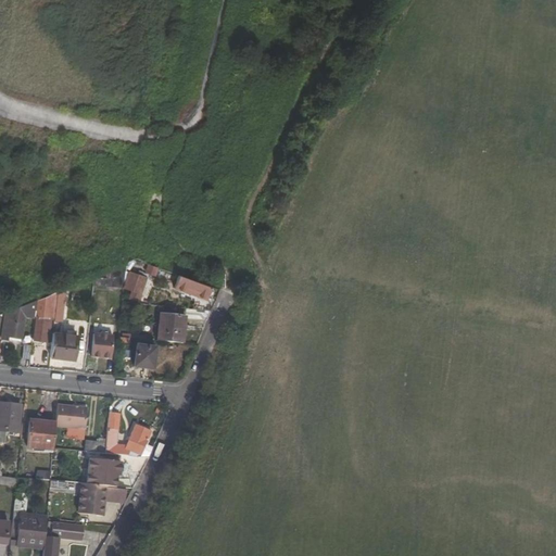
[(93,276),(92,286),(123,289),(123,288),(125,264),(93,276)]
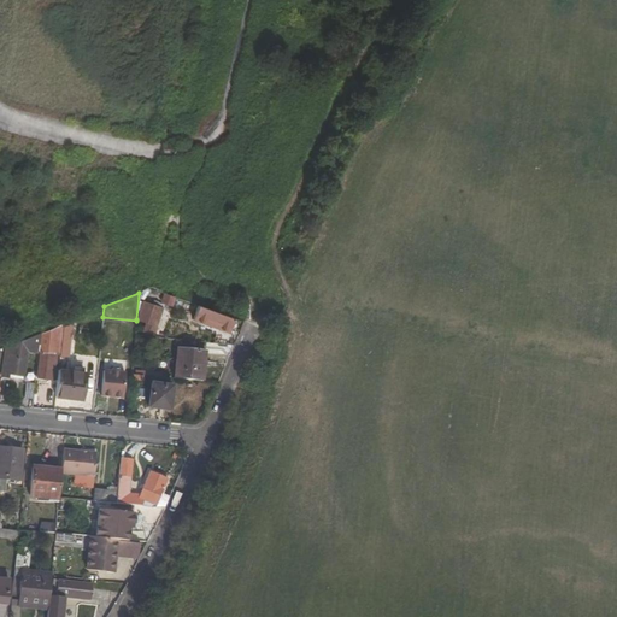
[(160,301),(172,306),(175,297),(164,293),(160,301)]
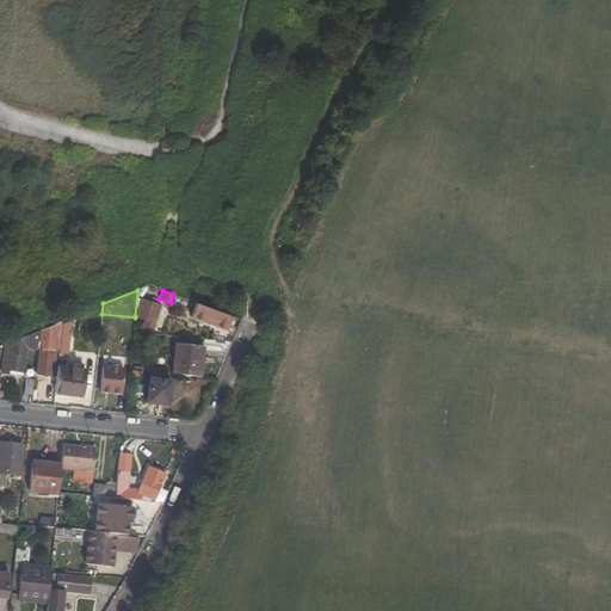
[(160,307),(141,300),(135,316),(143,319),(140,328),(150,332),(160,307)]
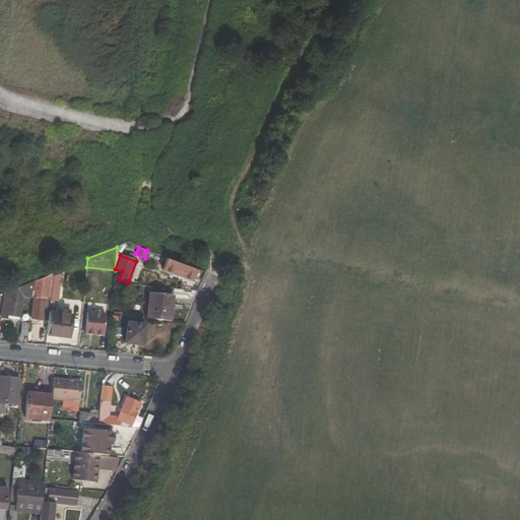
[(194,279),(197,268),(171,260),(168,270),(194,279)]
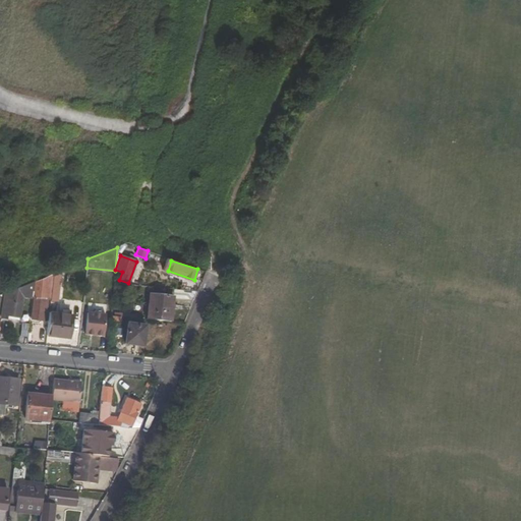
[(50,301),(57,302),(61,270),(53,273),(50,301)]
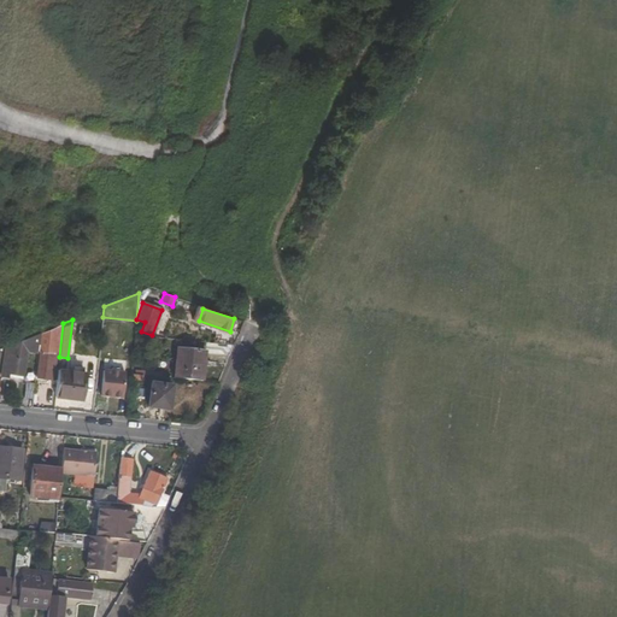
[(34,383),(57,386),(58,369),(59,357),(63,323),(40,331),(37,352),(34,383)]
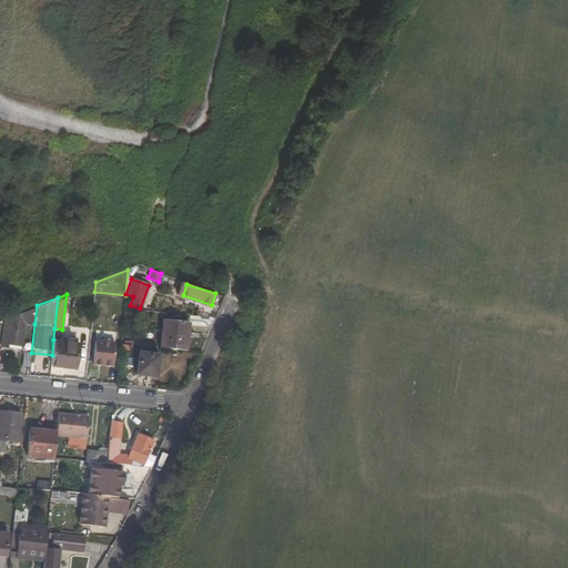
[(20,345),(23,323),(34,324),(37,305),(3,318),(0,347),(7,348),(7,344),(20,345)]
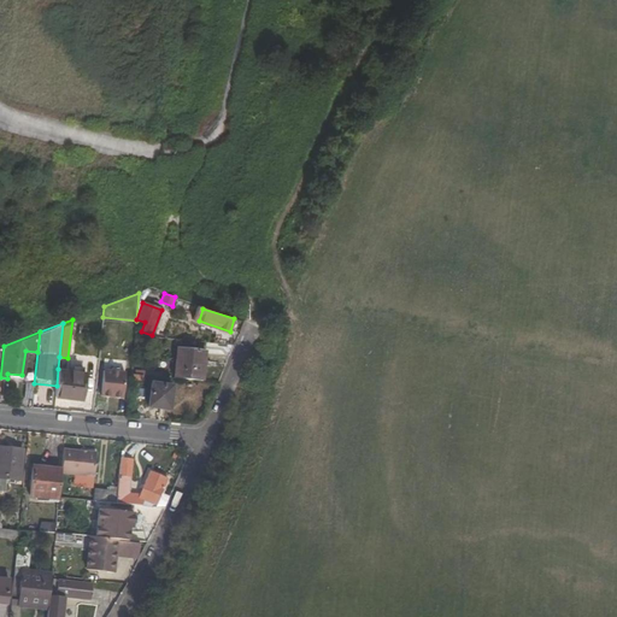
[(177,350),(174,378),(201,382),(205,352),(177,350)]
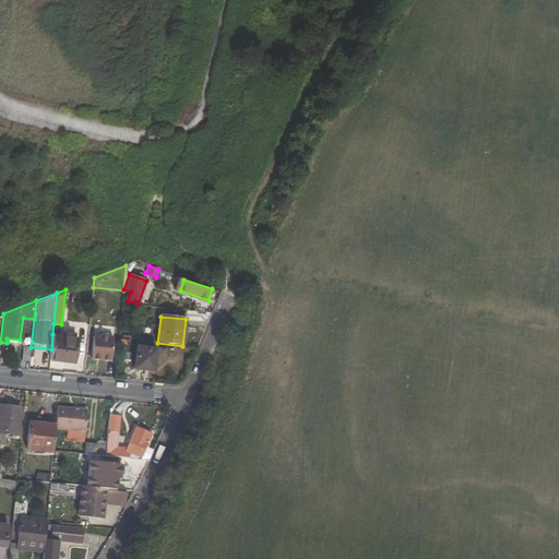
[(73,361),(75,337),(52,334),(51,349),(50,359),(73,361)]
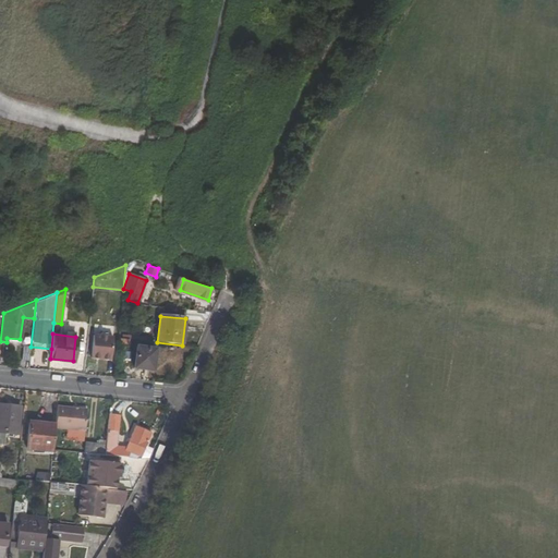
[(112,339),(92,337),(91,353),(91,359),(110,361),(112,339)]
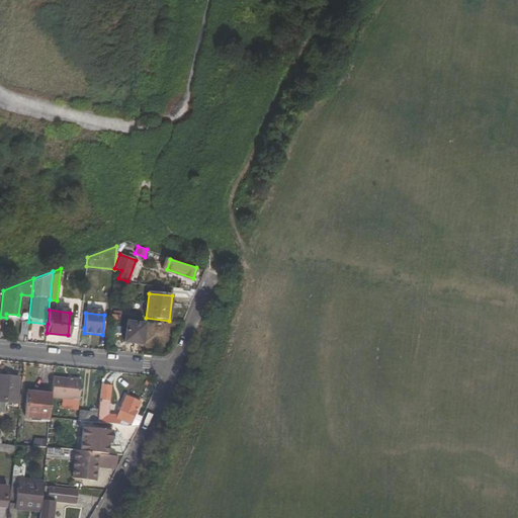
[(21,321),(20,334),(27,335),(28,322),(21,321)]
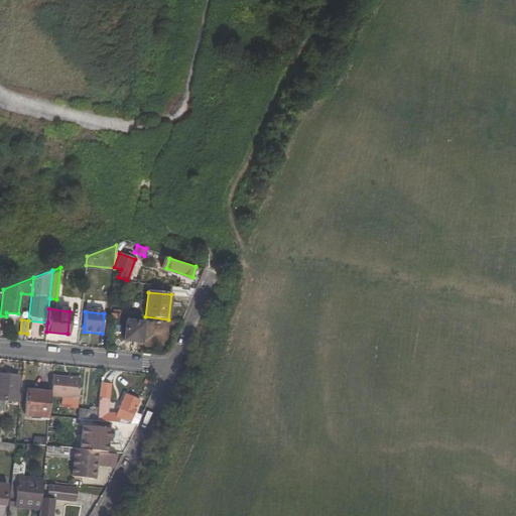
[(124,341),(141,343),(143,324),(126,321),(124,341)]
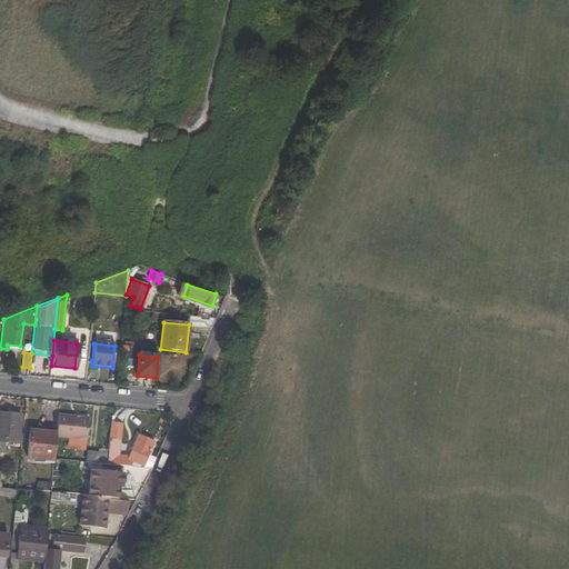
[(152,427),(156,413),(140,410),(137,423),(152,427)]
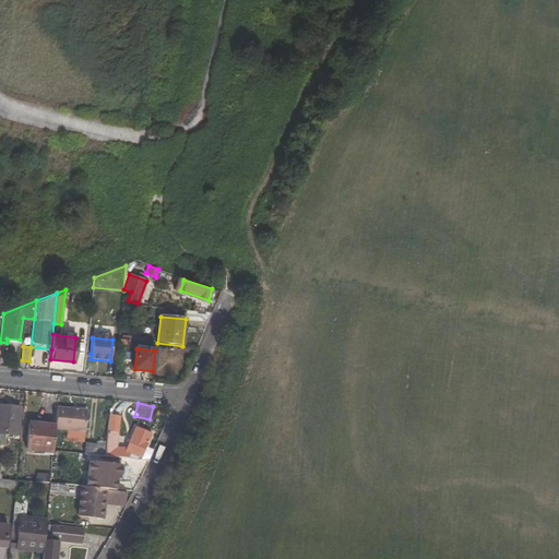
[(0,443),(3,444),(4,433),(18,435),(20,407),(0,405),(0,443)]
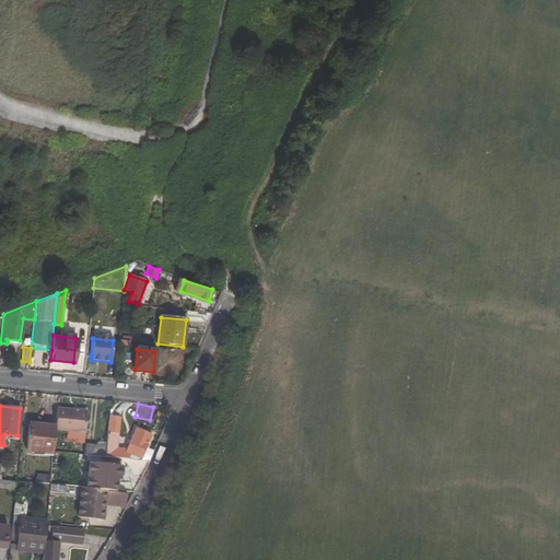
[(85,432),(86,411),(57,408),(55,426),(55,430),(85,432)]
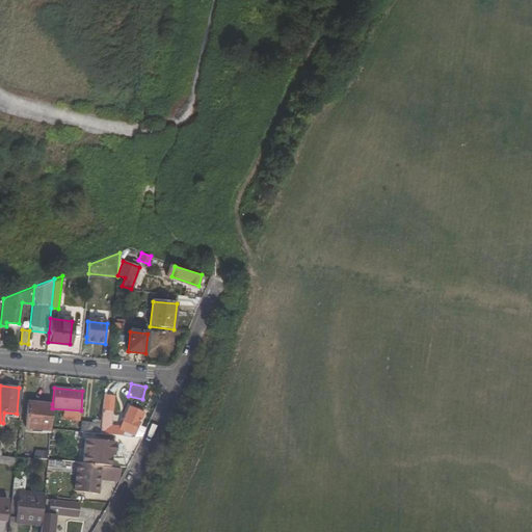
[(29,402),(26,427),(50,430),(50,428),(52,408),(52,404),(29,402)]
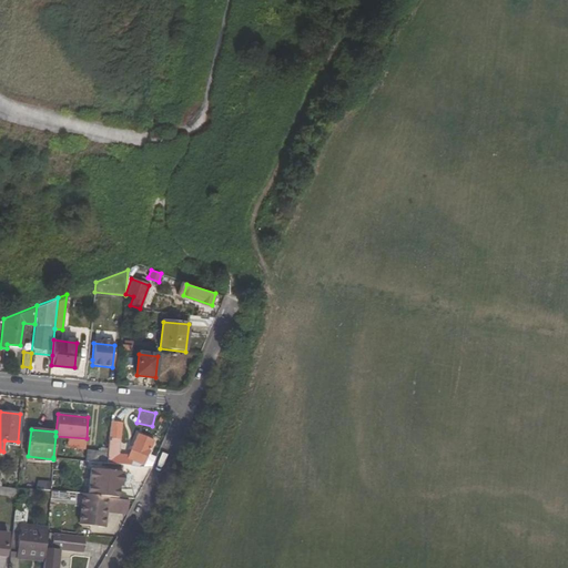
[(154,440),(138,434),(128,458),(143,465),(154,440)]
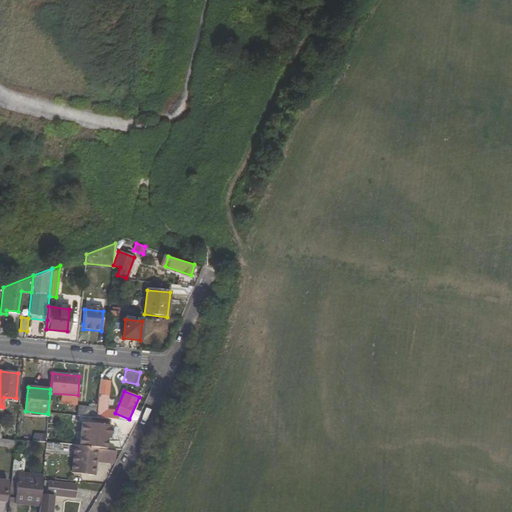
[(77,415),(96,417),(97,408),(78,406),(77,415)]
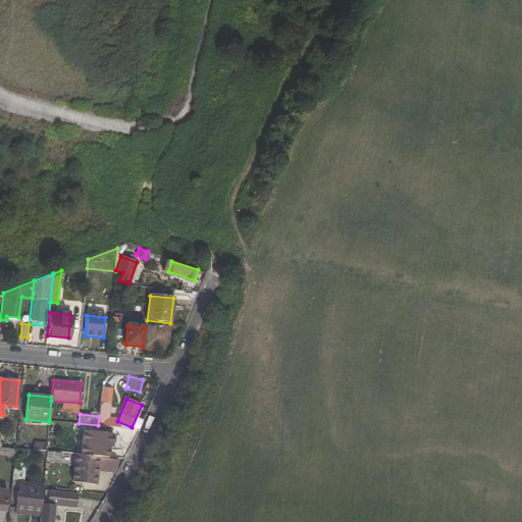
[(109,420),(109,417),(99,416),(98,425),(108,426),(109,420)]
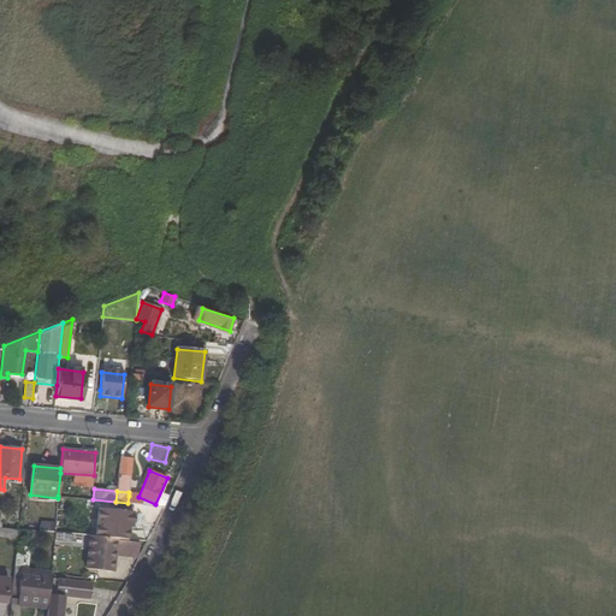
[(138,504),(134,513),(138,515),(143,504),(138,504)]
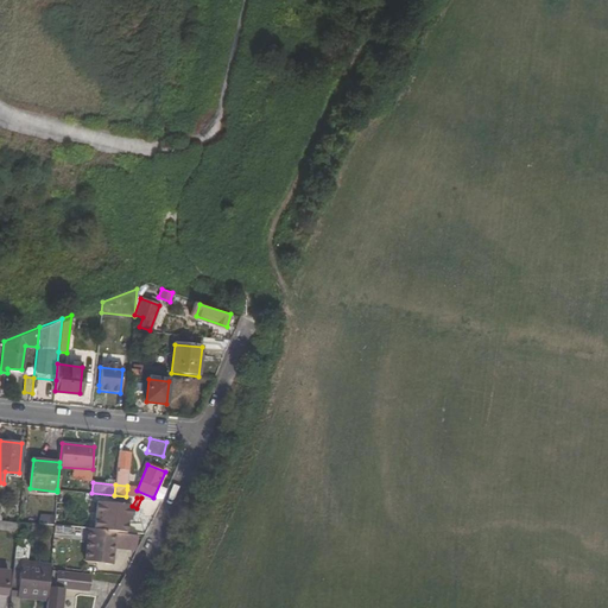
[(145,511),(154,515),(162,500),(153,499),(141,498),(137,508),(144,512),(145,511)]
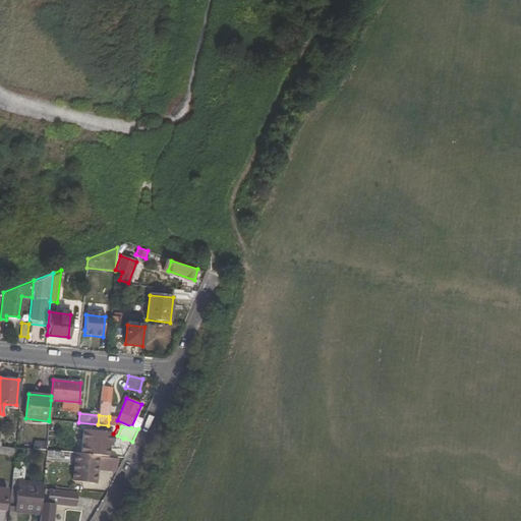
[(99,430),(83,428),(80,454),(97,455),(99,430)]
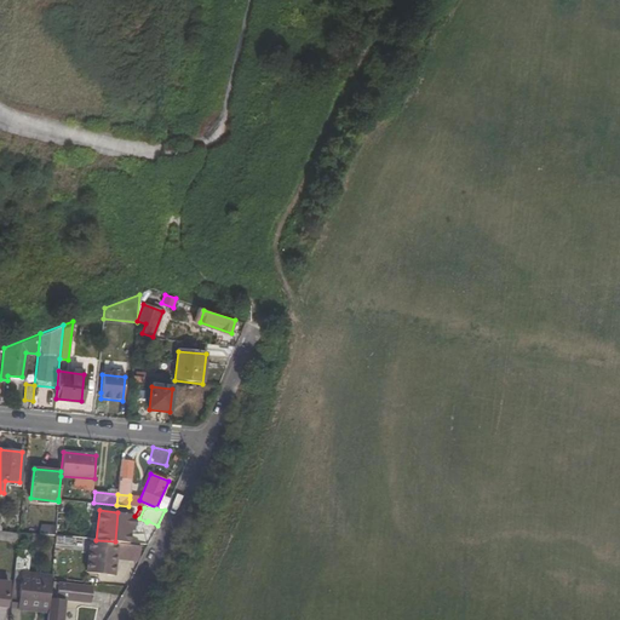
[(65,514),(57,512),(56,526),(55,535),(63,537),(65,514)]
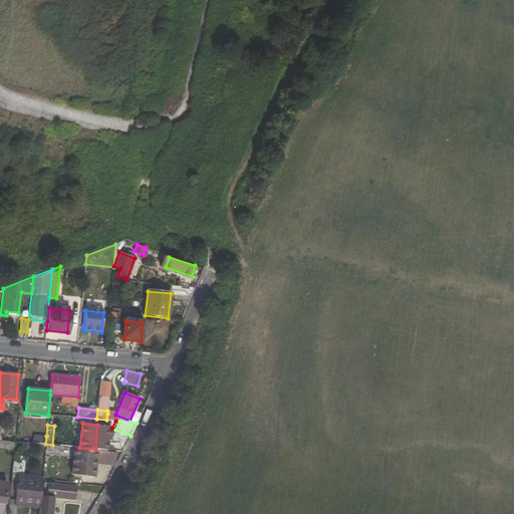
[(46,436),(16,433),(15,441),(27,443),(45,444),(46,436)]
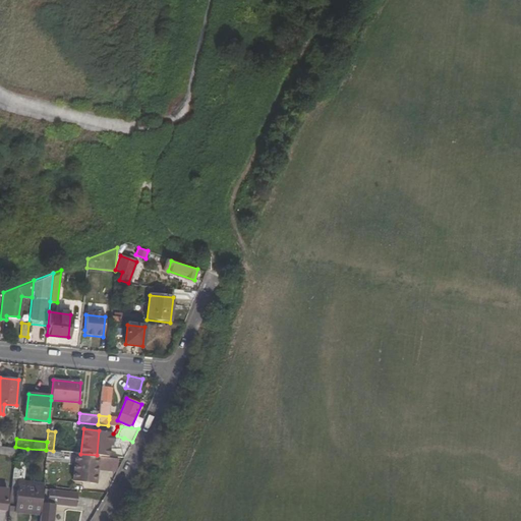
[(15,447),(0,446),(0,445),(0,453),(14,455),(15,447)]
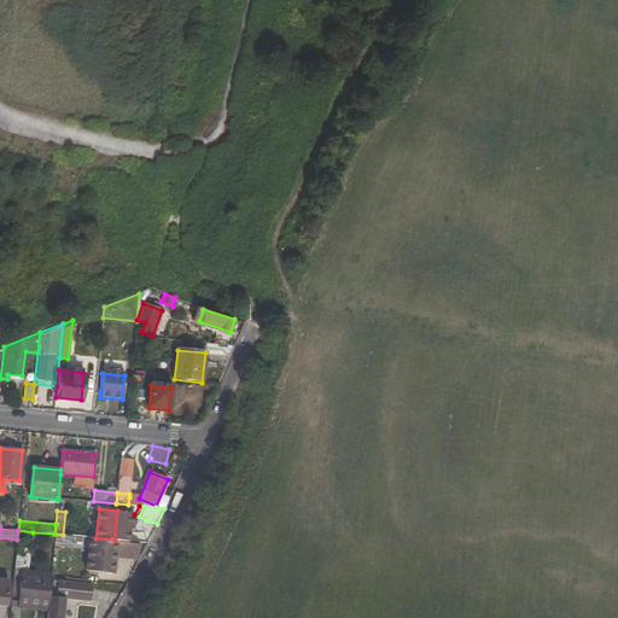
[(63,535),(54,534),(54,541),(54,542),(71,544),(73,536),(63,535)]
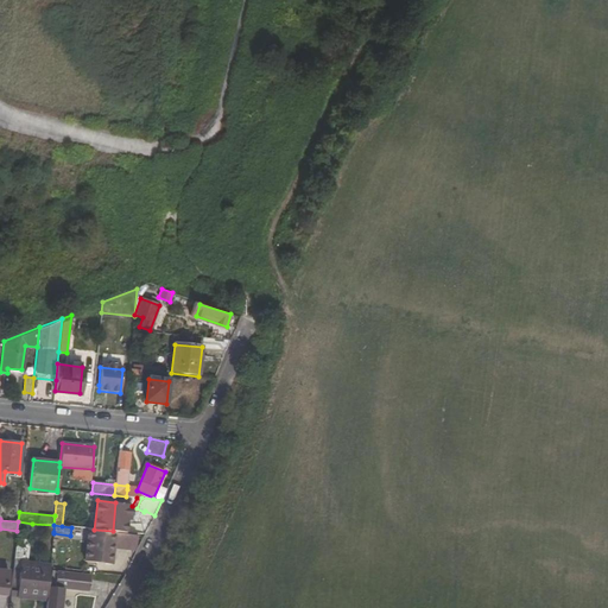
[(113,531),(94,530),(88,529),(84,561),(112,564),(113,549),(137,551),(138,533),(113,531)]
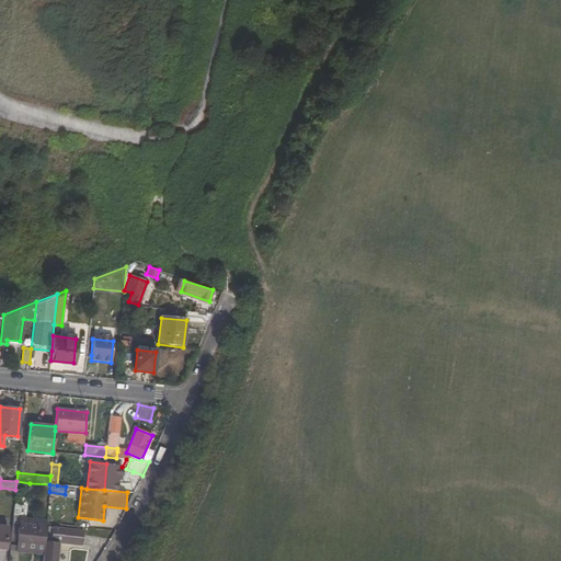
[(20,517),(13,516),(10,550),(16,550),(16,546),(43,548),(44,542),(46,524),(46,522),(20,519),(20,517)]
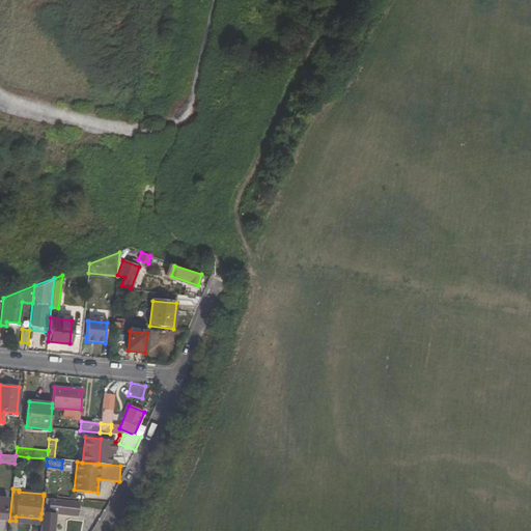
[(47,499),(45,513),(42,513),(40,519),(40,524),(39,530),(53,530),(55,514),(78,516),(79,502),(47,499)]
